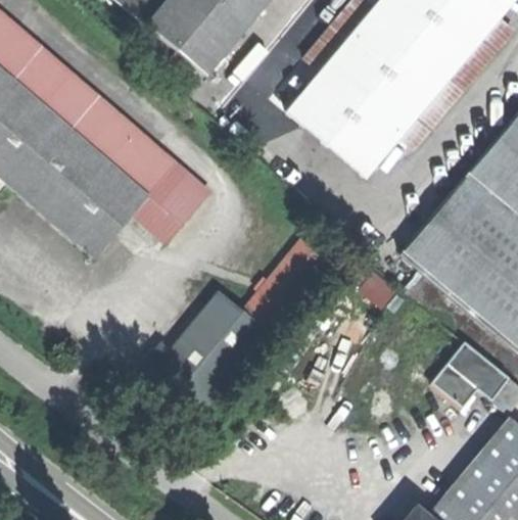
[(120,0),(207,73),(268,0),(120,0)]
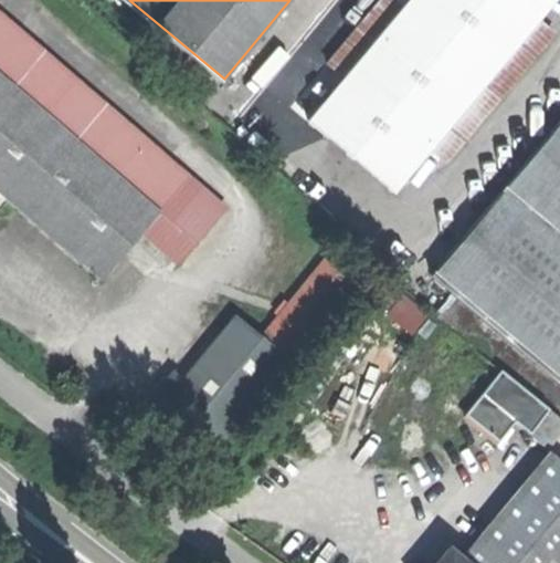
[(312,117),(397,189),(432,148),(540,19),(556,0),(384,0),(334,62),(348,74),(312,117)]
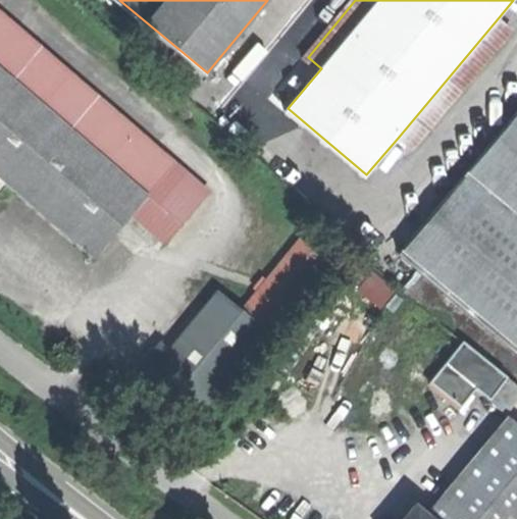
[(170,239),(211,191),(0,8),(0,188),(9,178),(98,255),(137,210),(170,239)]
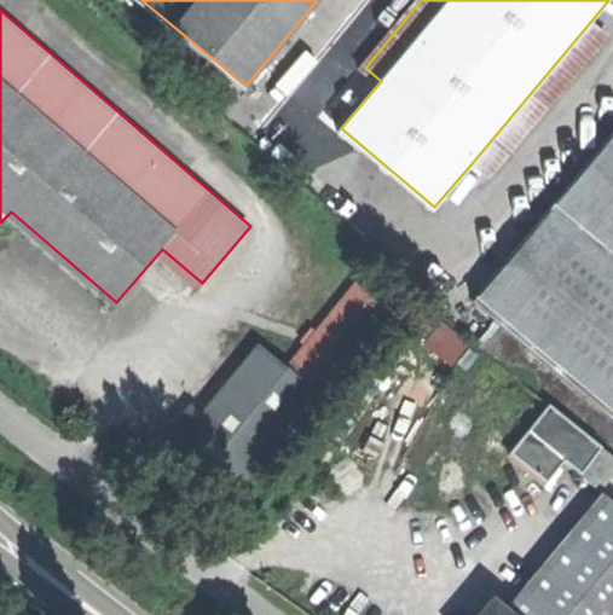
[(608,35),(591,21),(473,162),(490,177),(608,35)]
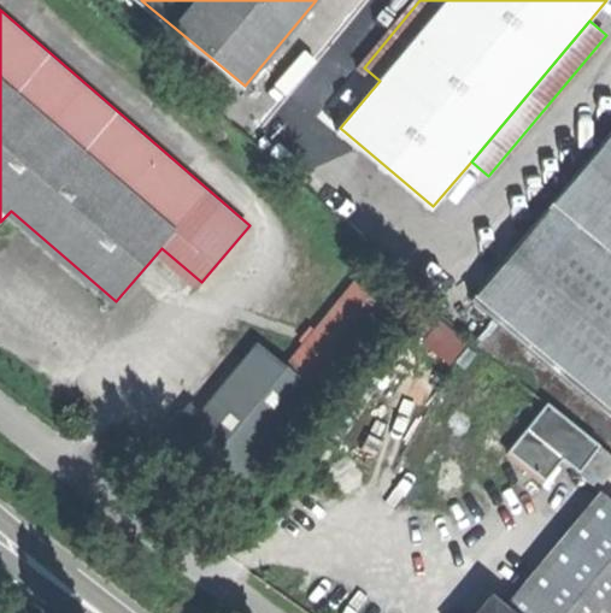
[(610,137),(475,298),(610,410),(610,137)]
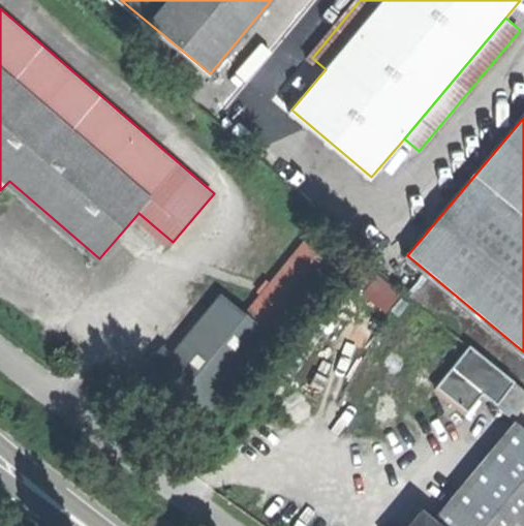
[(275,331),(335,258),(309,237),(248,308),(275,331)]
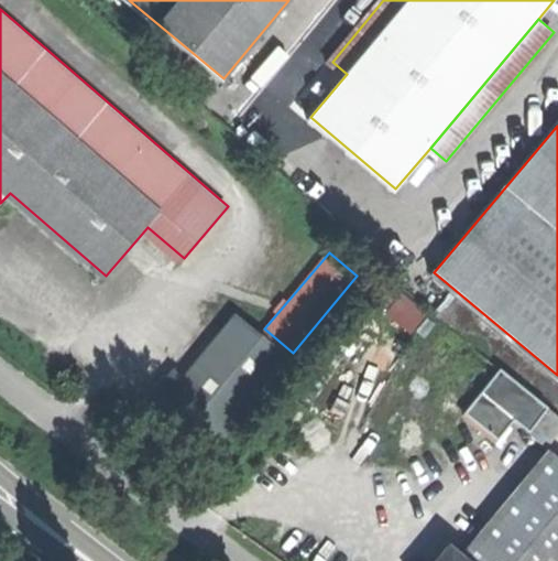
[(553,440),(557,443),(557,411),(502,365),(466,410),(499,437),(513,419),(546,446),(553,440)]
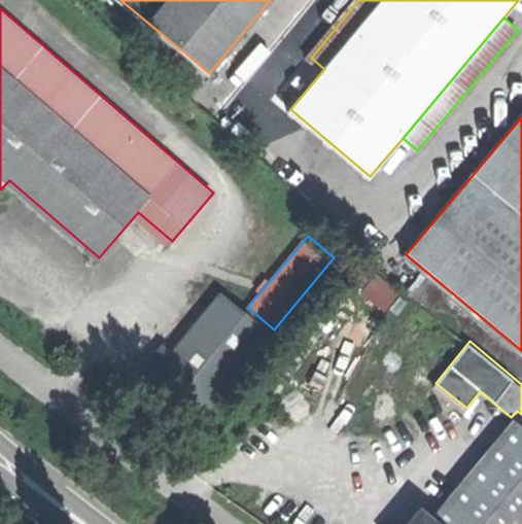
[(195,423),(180,411),(173,419),(187,431),(195,423)]
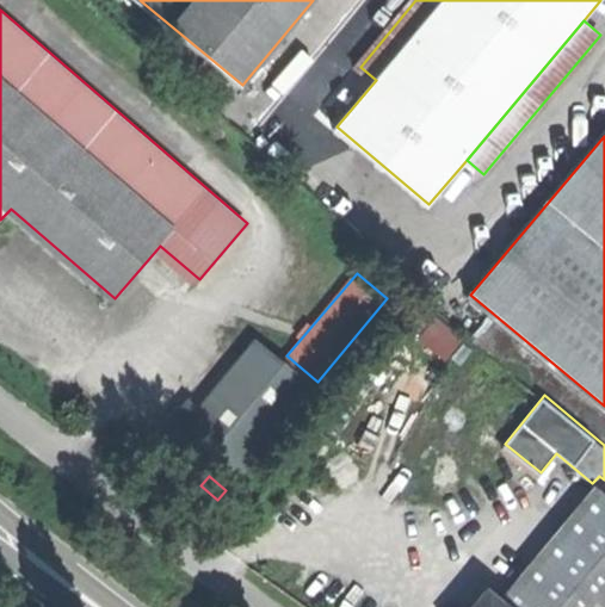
[(604,494),(596,487),(500,600),(508,606),(604,606),(604,494)]
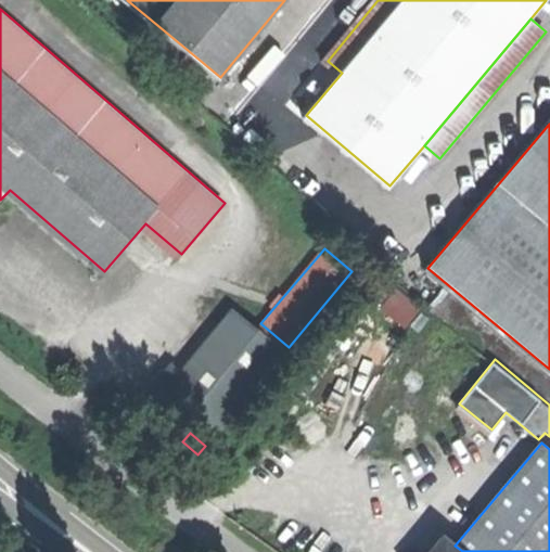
[(462,551),(455,546),(443,535),(429,551),(462,551)]
